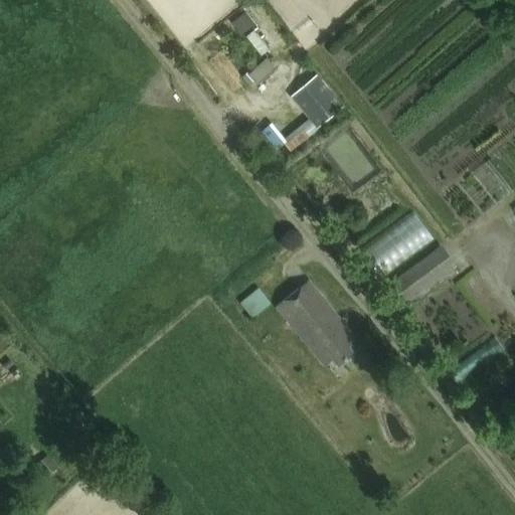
[(267,86),(259,96),(270,106),(296,73),(272,53),(253,74),(267,86)]
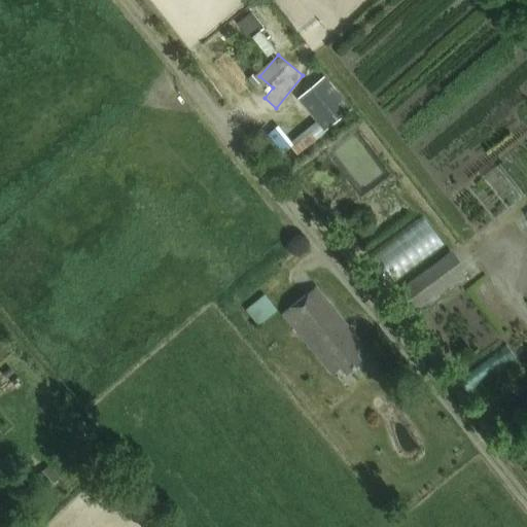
[(297,99),(324,130),(348,110),(321,79),(297,99)]
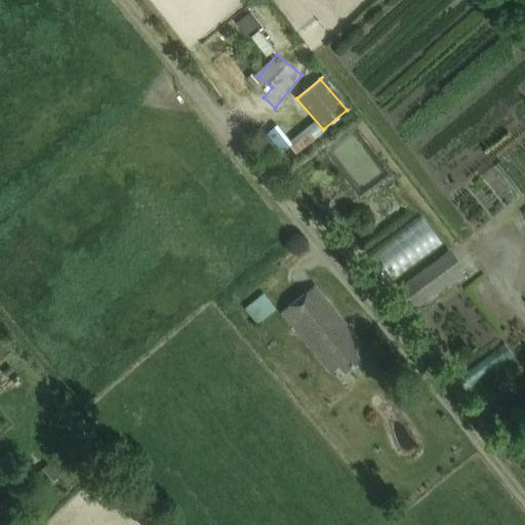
[(266,134),(281,153),(289,147),(290,146),(288,144),(290,142),(276,125),(266,134)]
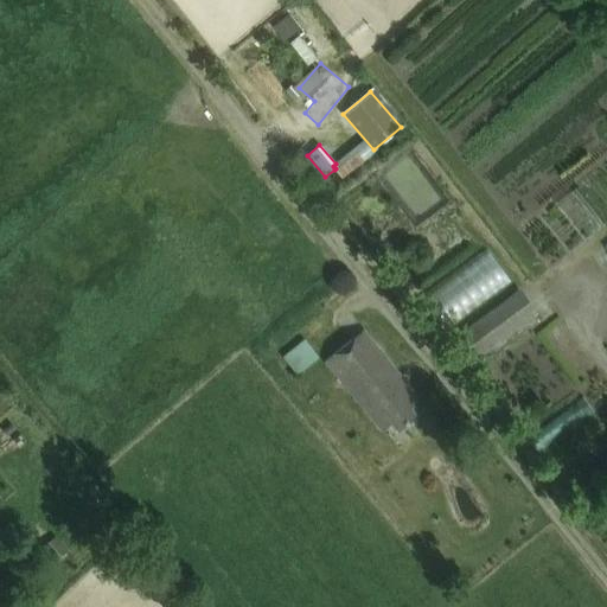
[(342,179),(374,153),(368,145),(356,154),(352,151),(347,155),(350,158),(342,165),(339,161),(336,164),(333,166),(336,168),(334,170),(342,179)]
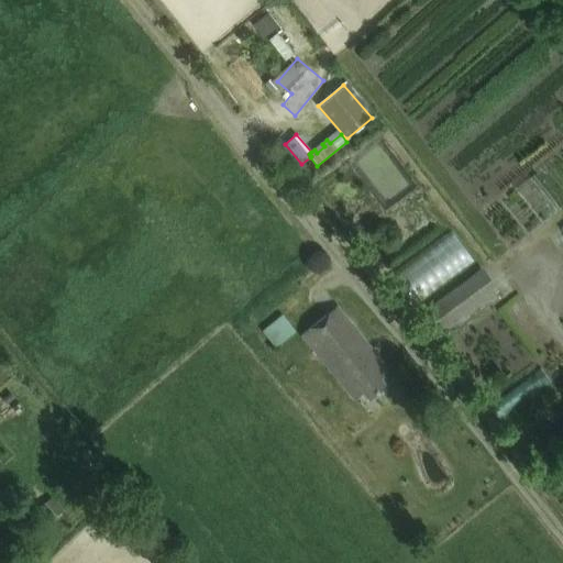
[(393,264),(410,298),(478,265),(462,230),(393,264)]
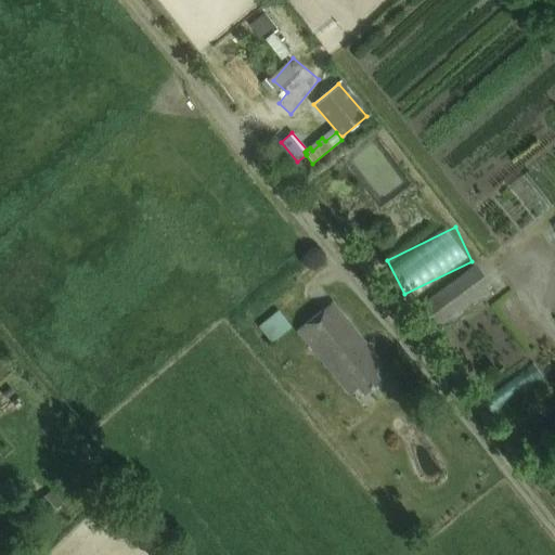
[(492,287),(475,265),(420,306),(436,328),(492,287)]
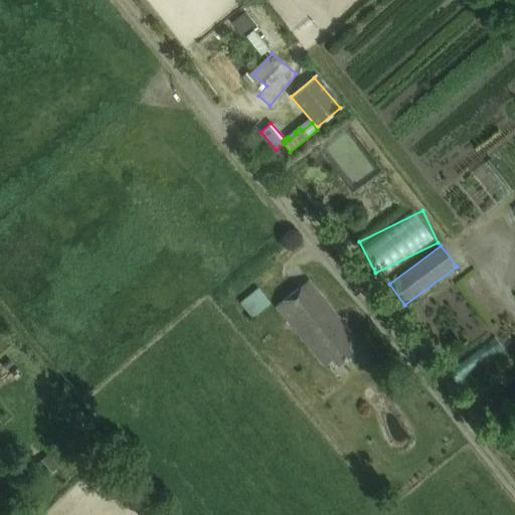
[(324,366),(332,360),(337,366),(353,353),(348,347),(356,340),(309,282),(276,308),(324,366)]
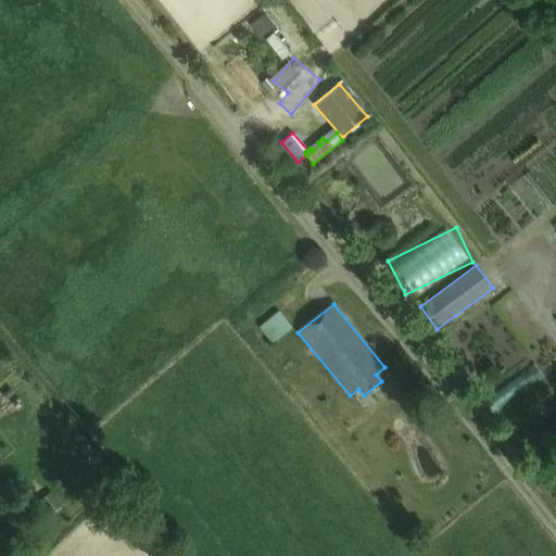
[(273,342),(292,327),(279,311),(260,326),(273,342)]
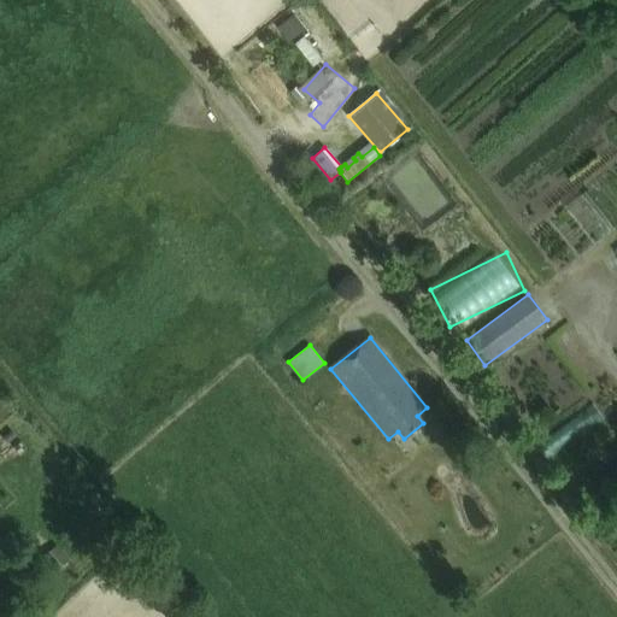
[(545,432),(553,447),(609,417),(600,401),(545,432)]
